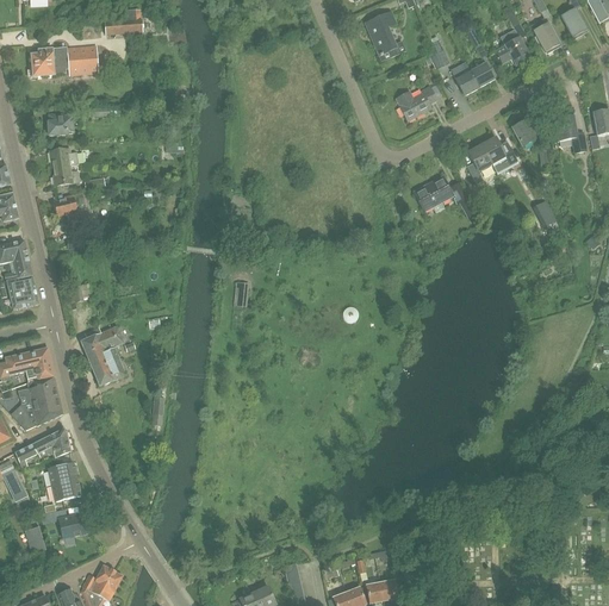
[(540,11),(544,18),(532,24),(534,29),(533,29),(545,50),(560,42),(548,20),(552,19),(546,7),(541,0),(533,0),(539,11),(540,11)]
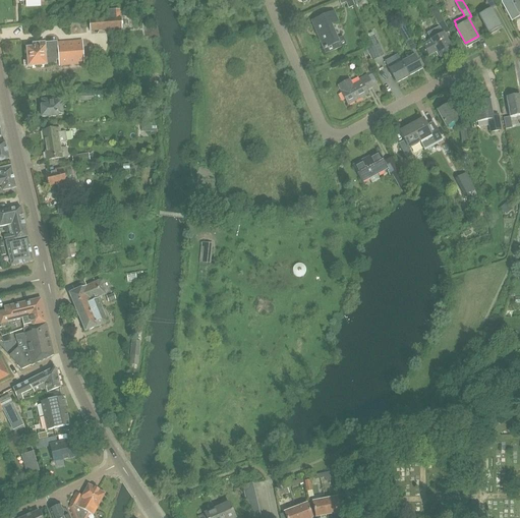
[(502,0),(511,17),(519,12),(519,0),(502,0)]
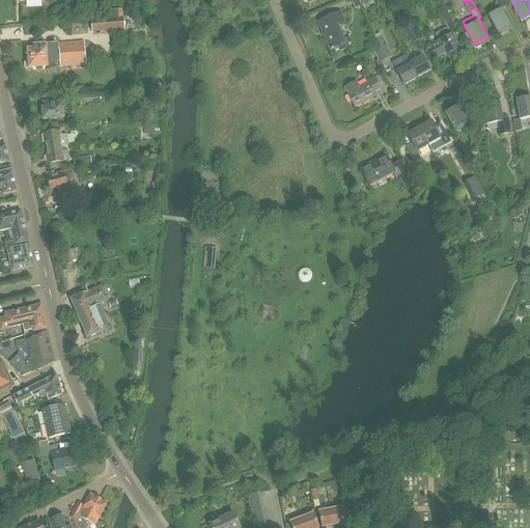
[(437,54),(445,50),(448,57),(462,50),(452,32),(456,29),(444,5),(438,8),(445,23),(446,23),(447,24),(435,30),(439,37),(439,38),(430,43),(437,54)]
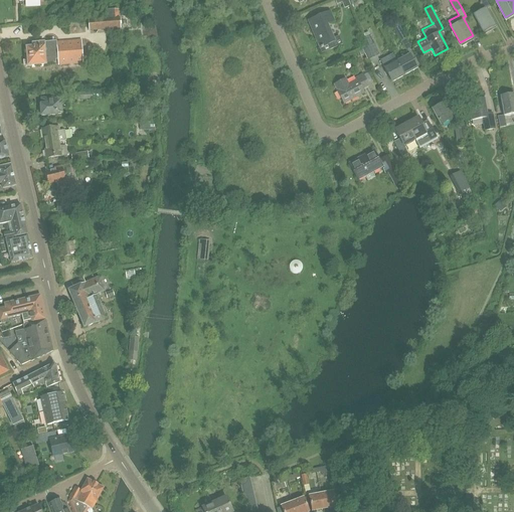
[(486,5),(473,12),(483,30),(495,23),(486,5)]
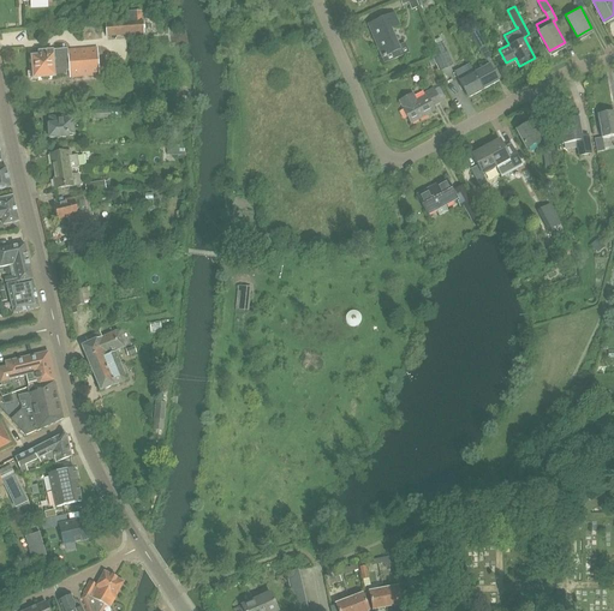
[(118,18),(143,16),(142,7),(117,10),(118,18)]
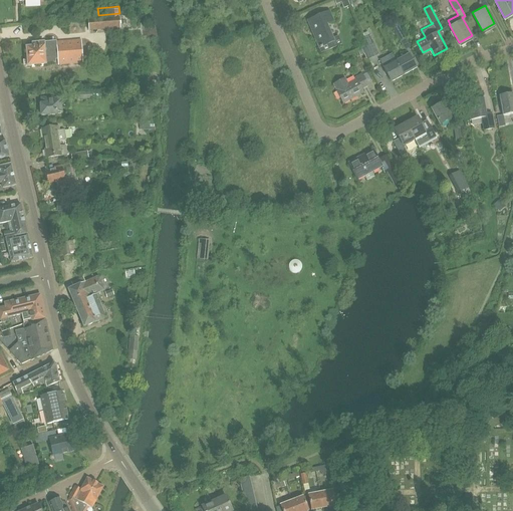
[(312,33),(317,44),(325,41),(327,46),(340,41),(336,33),(331,35),(325,22),(333,18),(329,9),(307,18),(313,33),(312,33)]
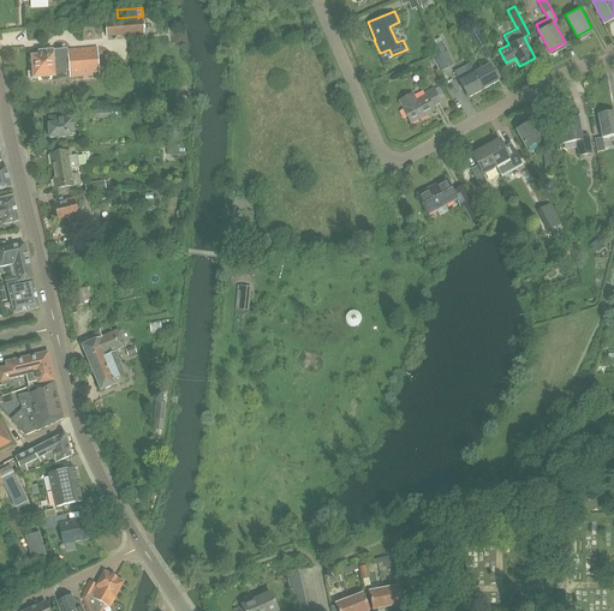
[(106,34),(144,31),(143,16),(118,18),(118,21),(105,22),(106,34)]
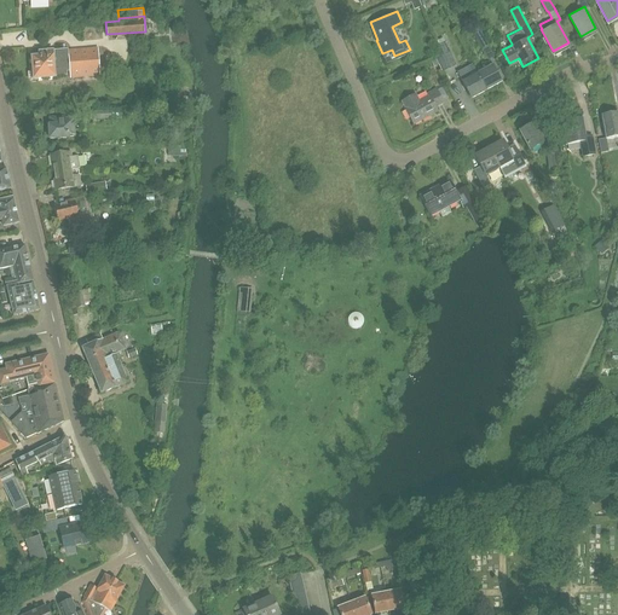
[(478,21),(472,24),(475,30),(474,32),(483,47),(490,45),(478,21)]
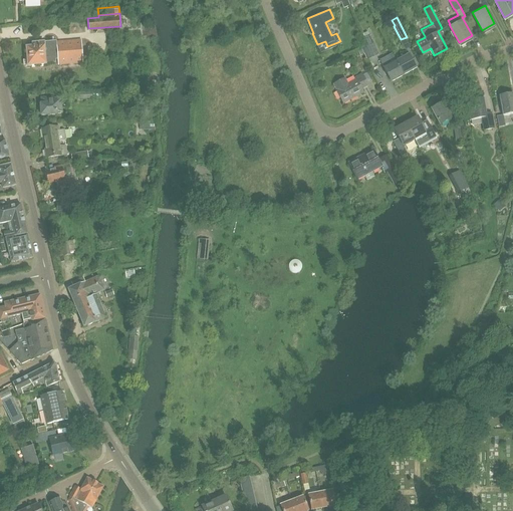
[(366,57),(377,52),(371,38),(367,28),(361,30),(363,34),(367,43),(361,46),(364,51),(366,57)]
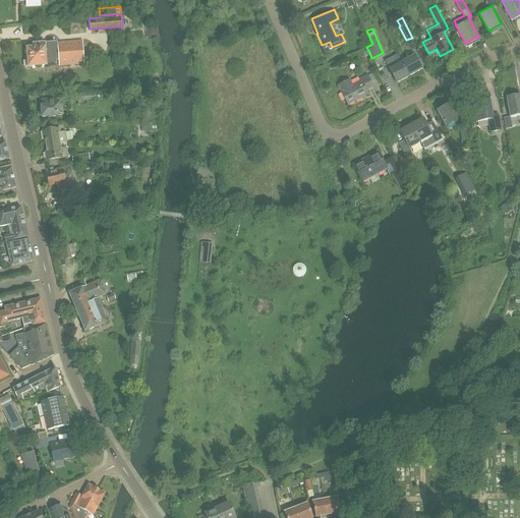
[(46,63),(46,61),(55,61),(55,58),(58,58),(59,62),(83,60),(82,38),(33,41),(33,46),(26,46),(27,57),(25,57),(25,64),(46,63)]
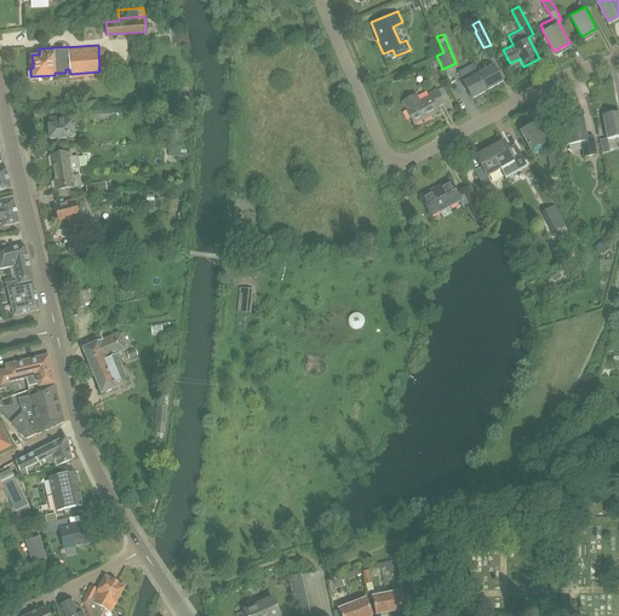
[(487,67),(479,72),(477,72),(486,88),(502,80),(489,58),(483,62),(487,67)]
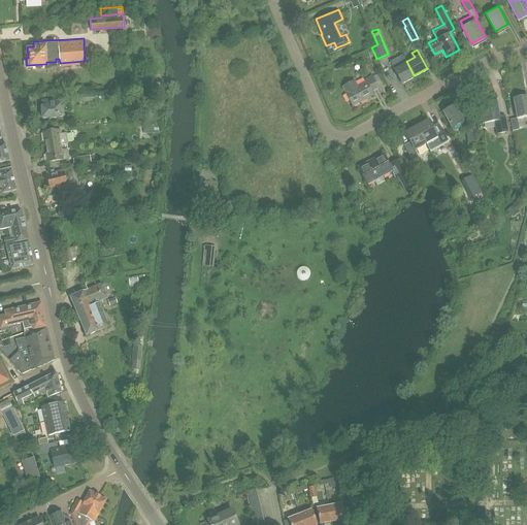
[(395,57),(396,61),(391,64),(401,81),(414,75),(406,61),(407,61),(402,53),(395,57)]
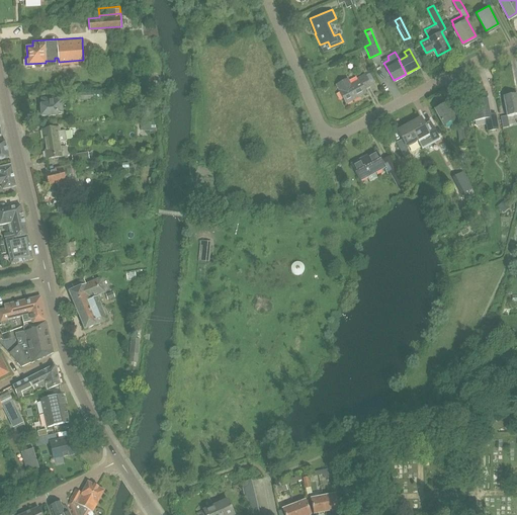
[(350,82),(347,77),(336,82),(339,88),(338,88),(346,101),(366,91),(364,87),(371,84),(365,72),(357,76),(358,78),(350,82)]
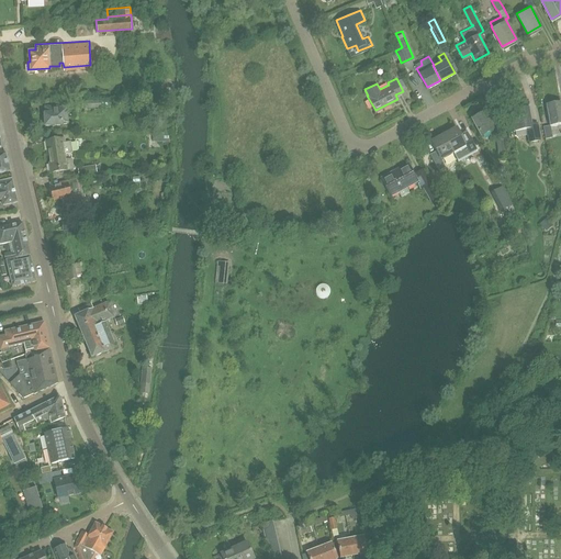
[(560,102),(560,99),(546,101),(550,124),(560,121),(560,102)]
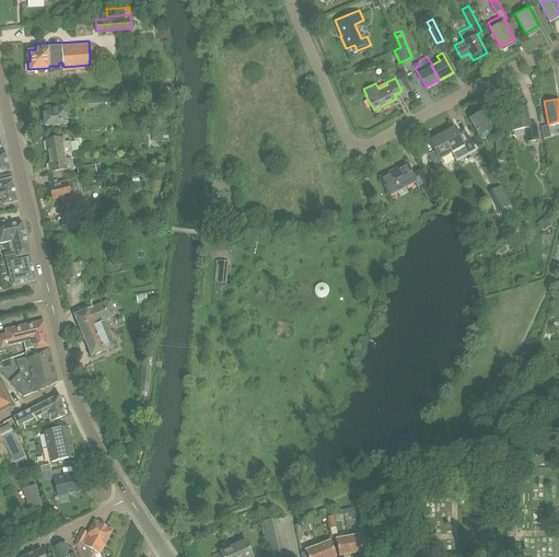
[(66,105),(46,105),(46,111),(44,111),(44,123),(61,123),(61,119),(67,119),(66,105)]
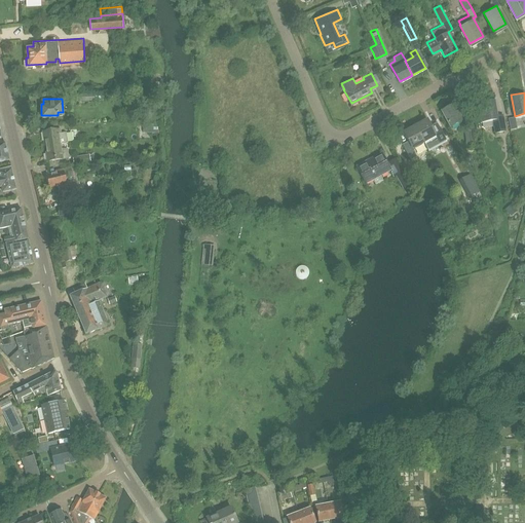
[(496,113),(494,99),(478,101),(481,120),(492,118),(494,131),(505,128),(502,112),(496,113)]
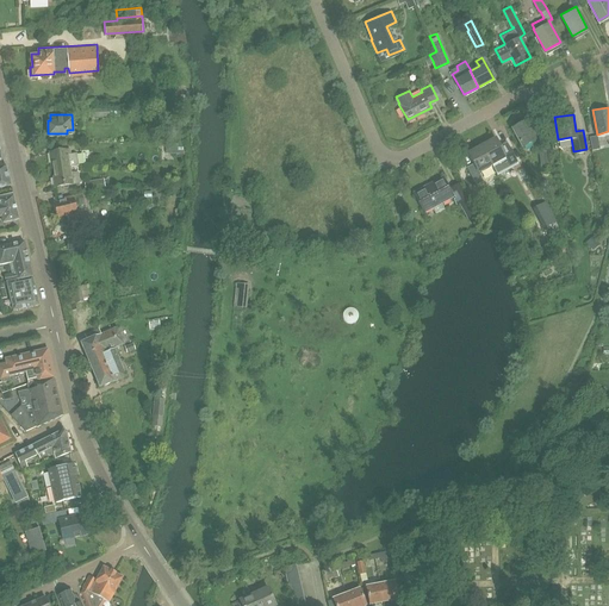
[(522,145),(538,137),(539,136),(534,127),(530,129),(526,119),(511,126),(522,145)]
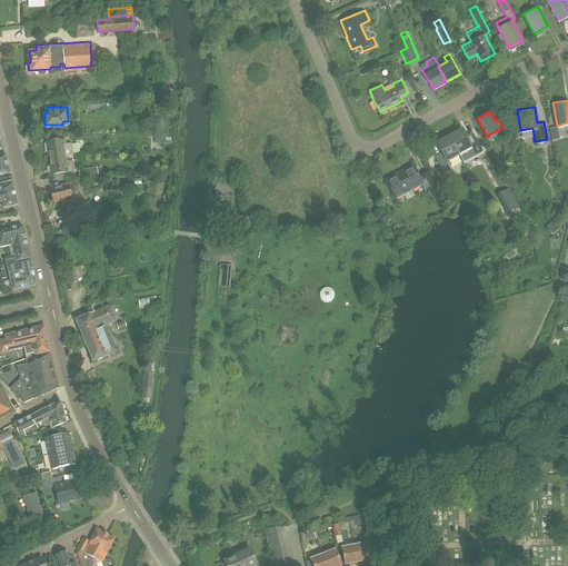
[(508,125),(502,127),(501,128),(506,138),(506,139),(501,140),(502,152),(507,152),(507,154),(514,152),(512,137),(508,125)]
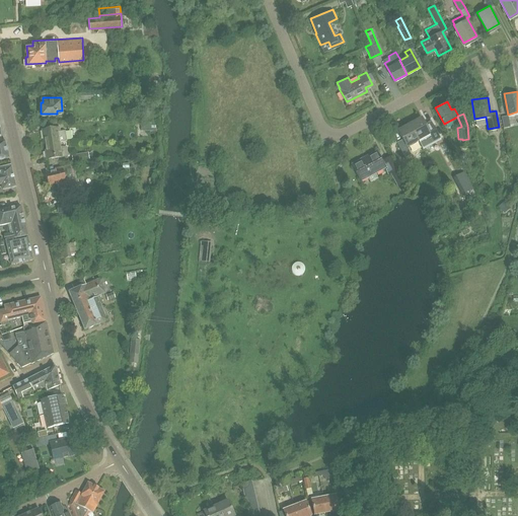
[(421,115),(410,122),(419,138),(430,132),(434,139),(440,136),(432,121),(426,124),(421,115)]
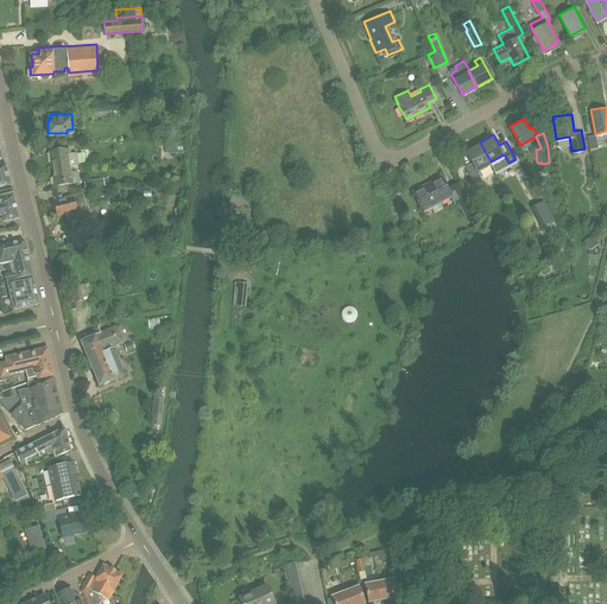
[(164,138),(164,151),(182,151),(181,138),(164,138)]
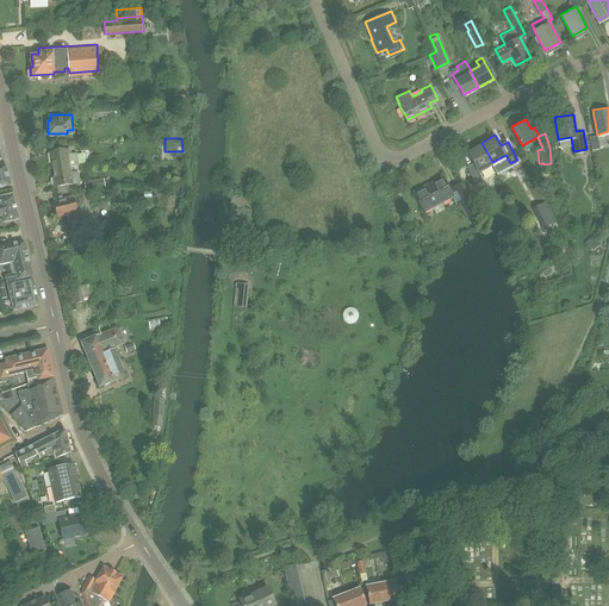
[(482,143),(467,150),(473,161),(466,164),(477,182),(483,179),(478,170),(492,162),(482,143)]
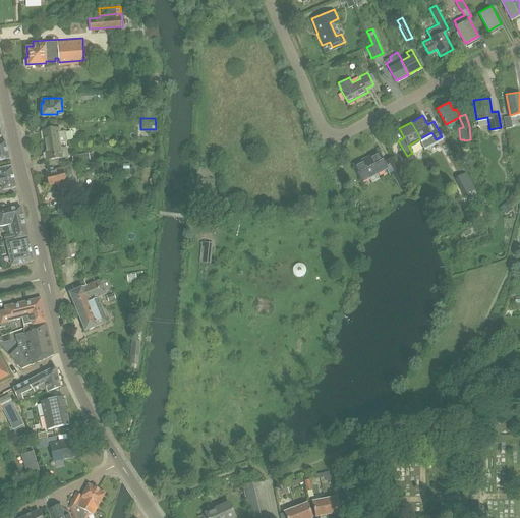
[(45,137),(46,142),(59,140),(60,140),(66,139),(64,129),(60,130),(59,125),(42,128),(43,137),(45,137)]
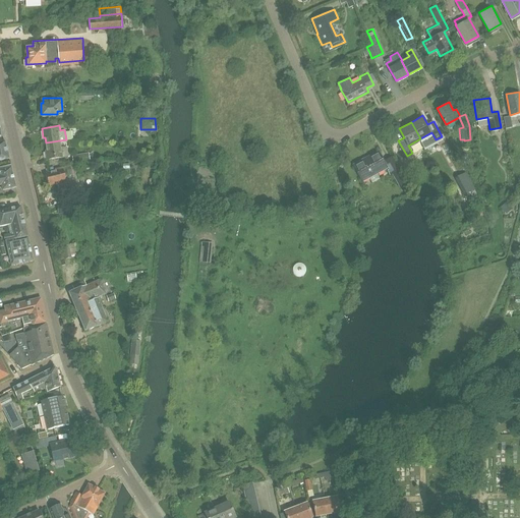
[(0,158),(8,156),(4,139),(4,138),(1,139),(0,139),(0,158)]
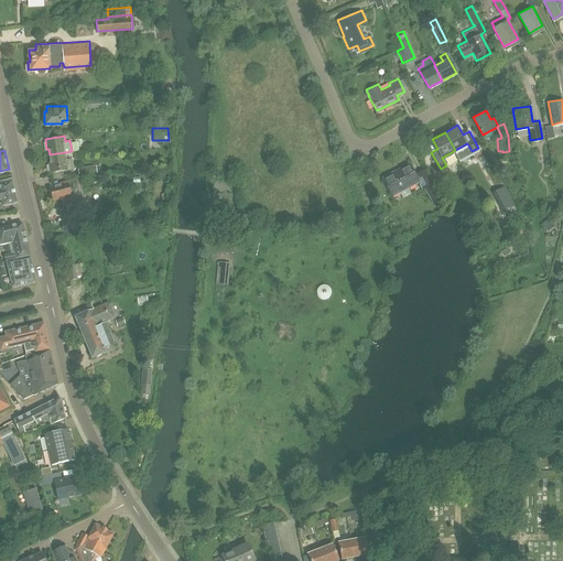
[(71,157),(65,158),(65,152),(64,152),(50,154),(51,161),(49,161),(51,171),(69,168),(73,168),(71,157)]
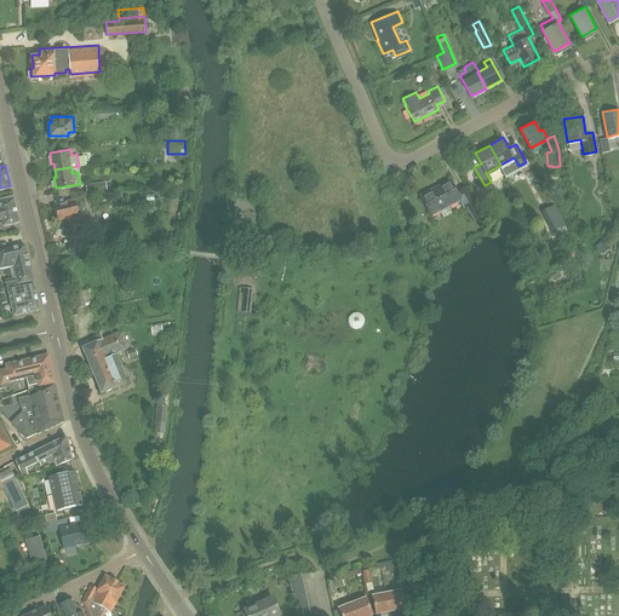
[(460,196),(450,177),(419,194),(430,213),(460,196)]
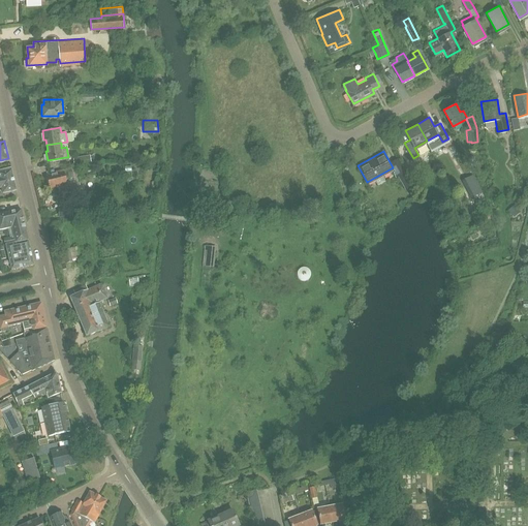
[(90,153),(72,155),(73,163),(91,160),(91,159),(94,158),(93,153),(90,153)]
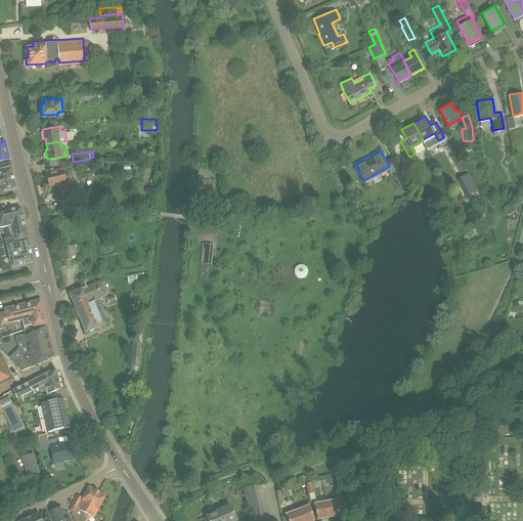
[(15,185),(10,164),(0,166),(0,183),(1,183),(2,188),(15,185)]
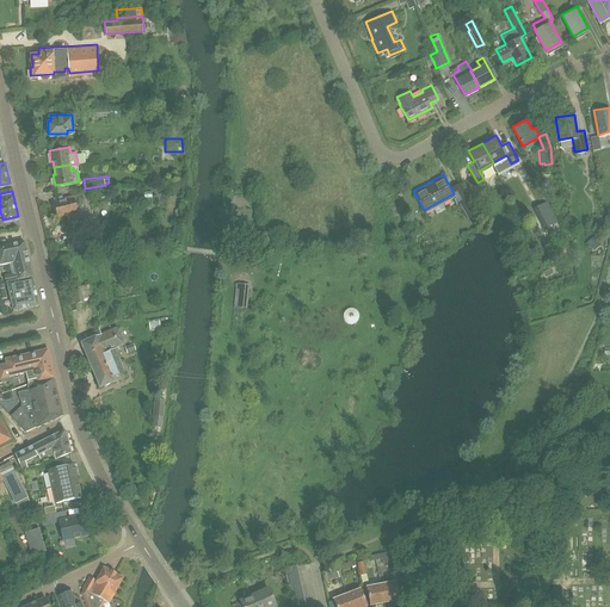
[(57,215),(67,212),(68,222),(82,218),(80,209),(75,210),(74,204),(79,203),(79,202),(84,200),(82,193),(76,194),(76,193),(72,194),(65,196),(65,198),(54,200),(57,215)]
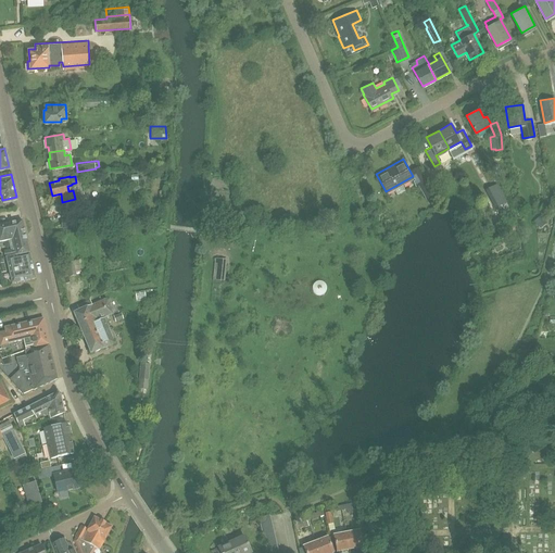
[(425,178),(418,183),(426,198),(433,193),(425,178)]
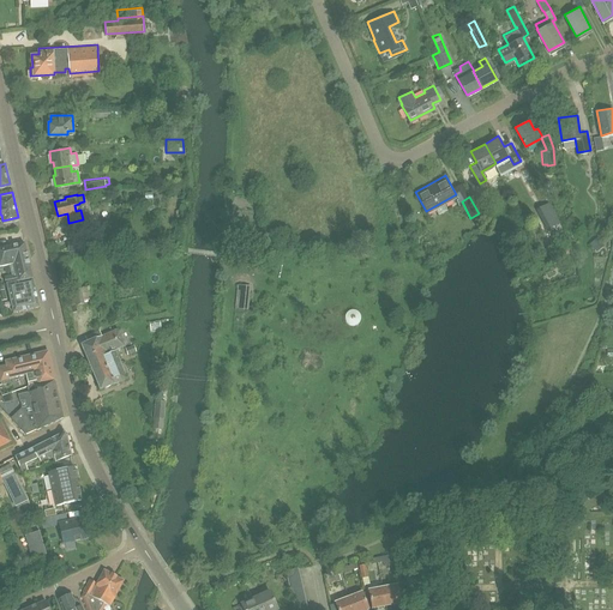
[(538,206),(548,227),(559,222),(548,200),(538,206)]
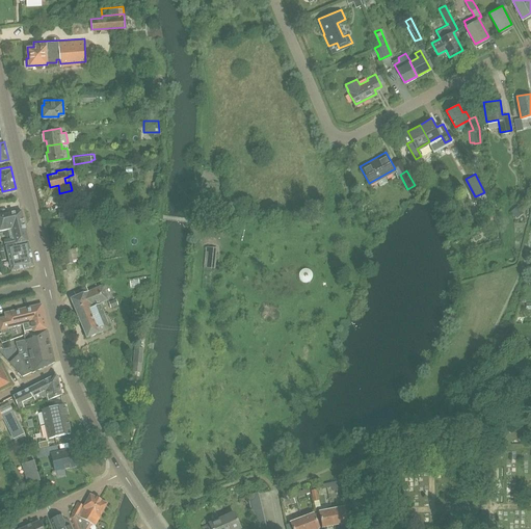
[(520,209),(514,203),(509,208),(514,214),(520,209)]
